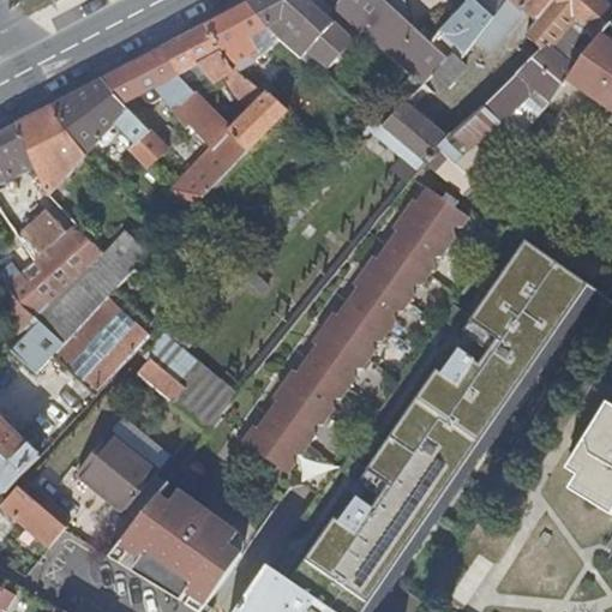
[(261,57),(281,40),(268,27),(256,13),(247,0),(244,3),(205,24),(233,64),(257,52),(261,57)]
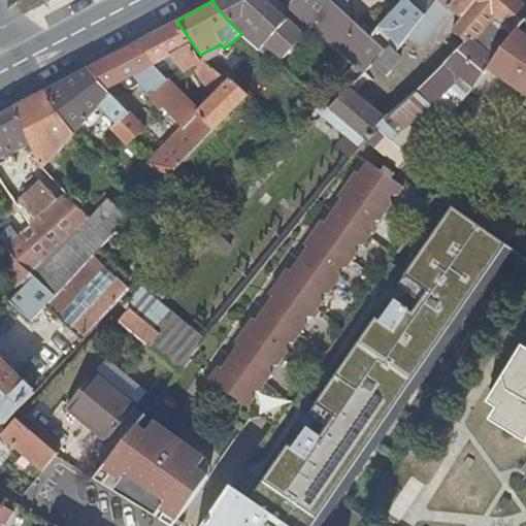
[(371,65),(389,45),(374,33),(367,40),(350,25),(343,0),(291,0),(278,12),(265,0),(212,0),(220,11),(230,23),(241,34),(276,64),(311,29),(364,73),(371,65)]
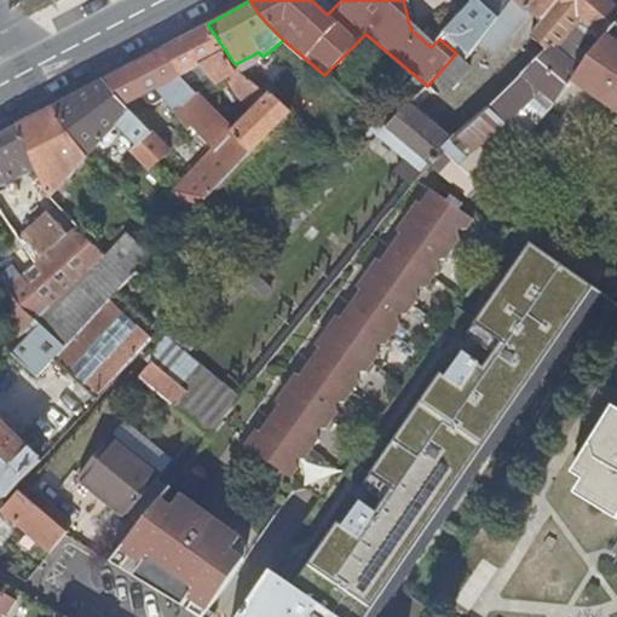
[(428,165),(470,195),(557,104),(557,101),(572,76),(586,55),(569,41),(564,36),(575,23),(581,27),(584,23),(600,35),(616,16),(616,11),(604,0),(557,0),(549,9),(541,22),(531,34),(547,46),(503,93),(465,130),(430,163),(428,165)]
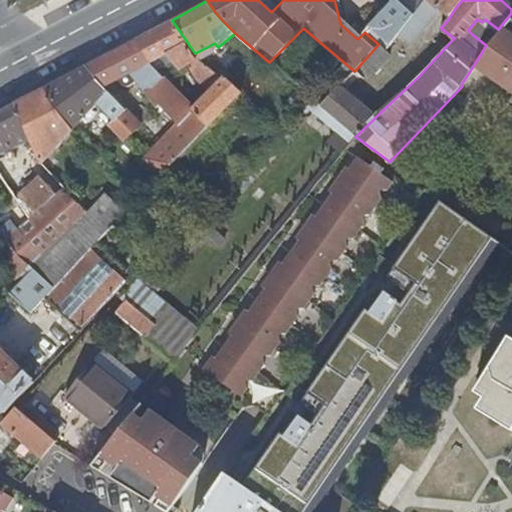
[(368,27),(389,43),(398,32),(414,12),(399,0),(389,0),(391,3),(368,27)]
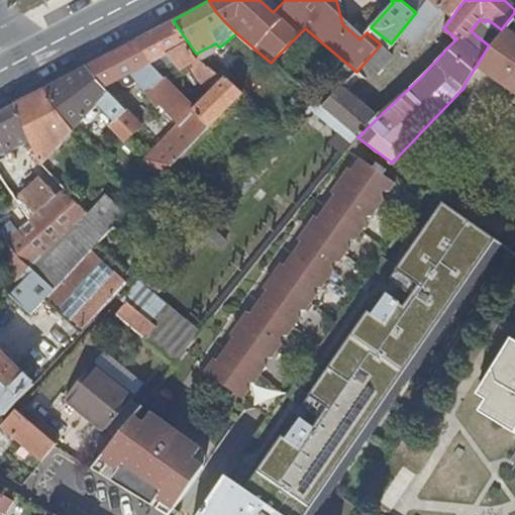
[(439,8),(451,18),(458,7),(465,0),(425,0),(416,12),(400,32),(413,41),(439,8)]
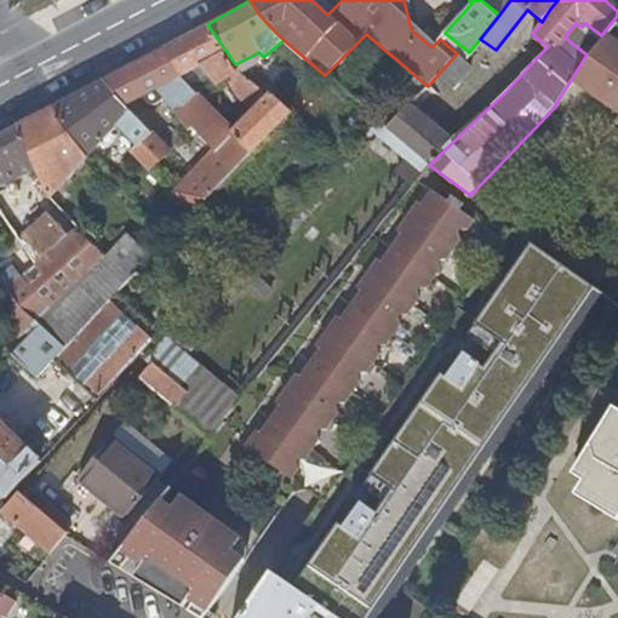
[(573,76),(611,108),(617,98),(617,16),(601,35),(587,55),(573,76)]
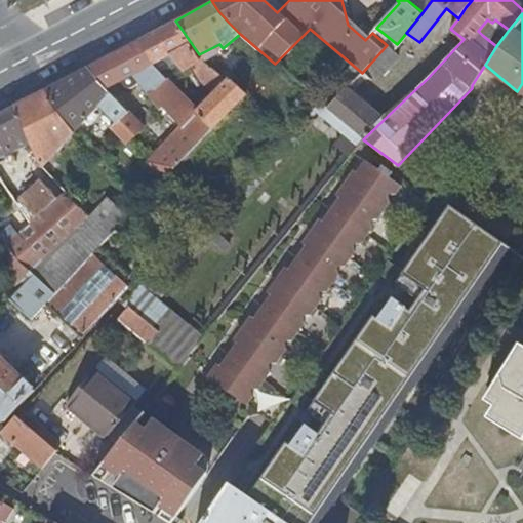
[(482,35),(492,23),(487,19),(478,31),(482,35)]
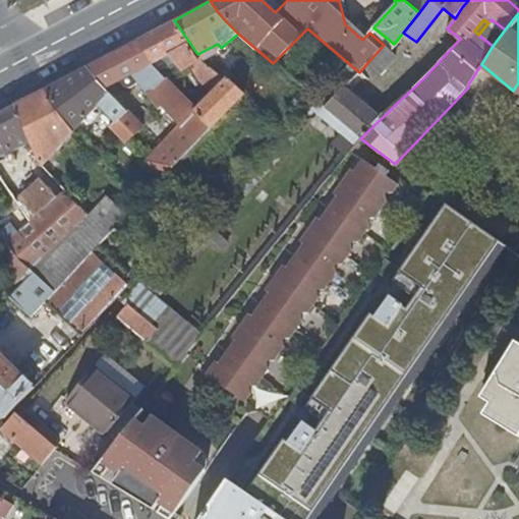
[(197,54),(174,20),(152,33),(137,41),(149,63),(162,77),(148,95),(159,110),(160,104),(180,126),(193,113),(209,128),(210,129),(243,95),(225,77),(224,78),(212,68),(202,60),(197,54)]
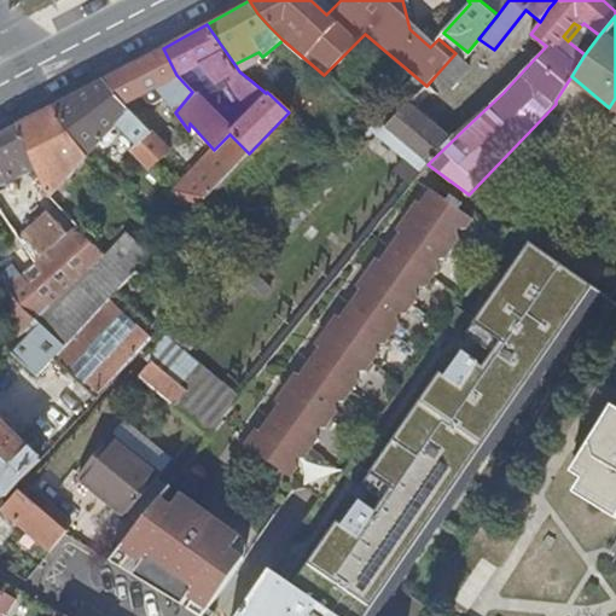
[(489,81),(503,93),(546,46),(530,34),(489,81)]
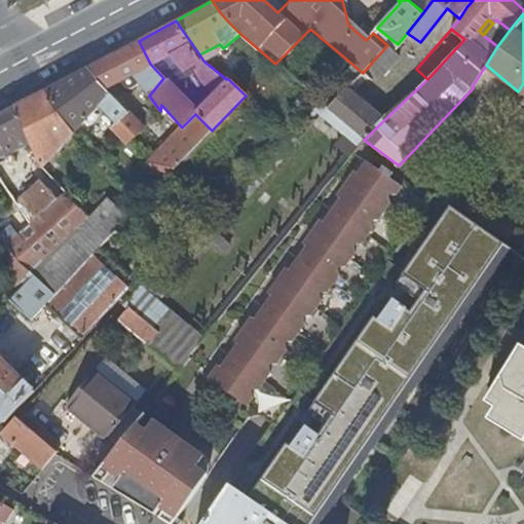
[(148,97),(149,96),(163,78),(150,64),(139,41),(84,69),(103,88),(119,80),(123,88),(127,89),(132,89),(135,89),(140,86),(142,87),(148,97)]
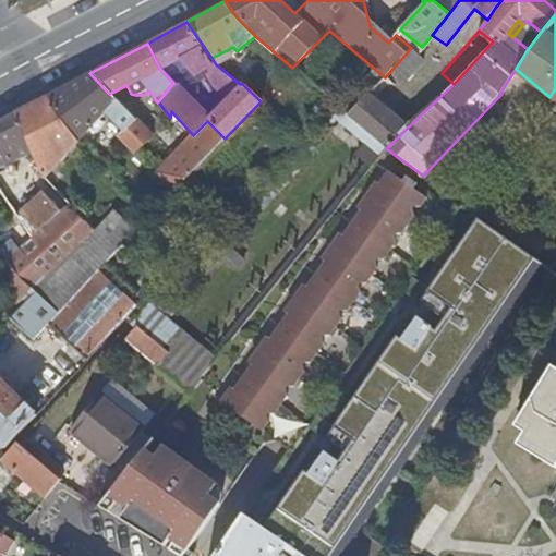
[(233,47),(212,58),(216,64),(218,62),(218,60),(221,59),(237,51),(233,47)]
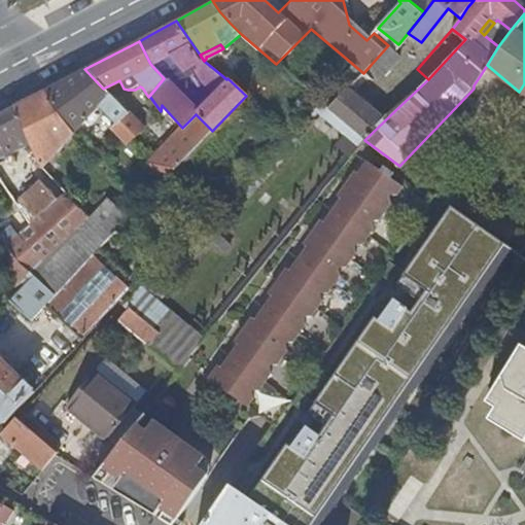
[(399,55),(394,50),(388,45),(371,65),(382,75),(399,55)]
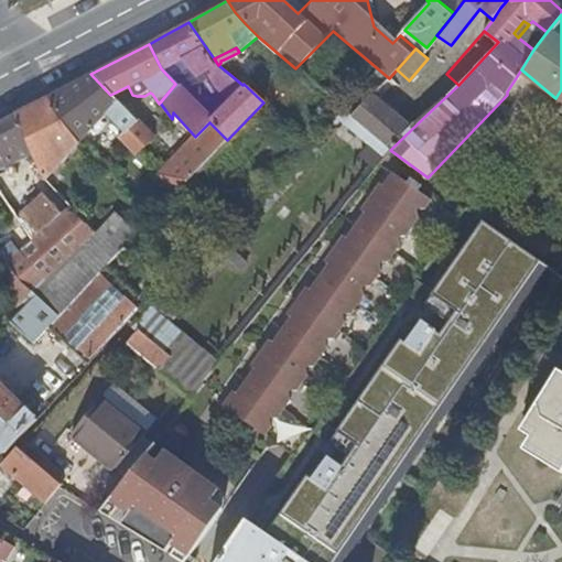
[(260,67),(244,84),(263,103),(279,86),(260,67)]
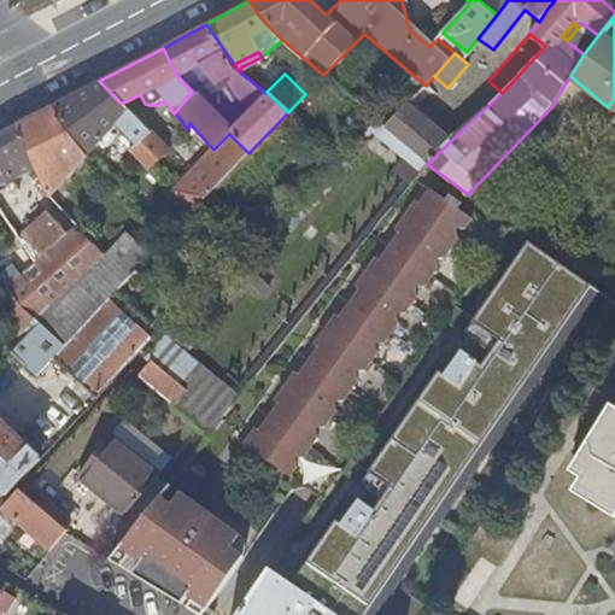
[(113,123),(133,144),(146,129),(132,115),(126,122),(119,116),(126,110),(121,104),(99,81),(51,106),(64,127),(86,154),(113,123)]
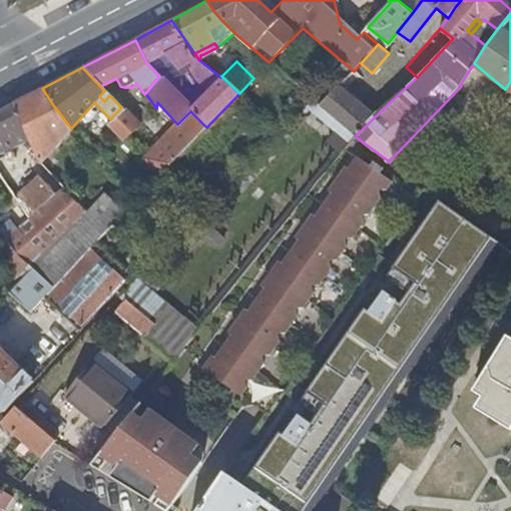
[(355,79),(350,75),(322,107),(355,136),(356,135),(385,107),(380,102),(368,114),(358,106),(343,93),(347,88),(355,79)]
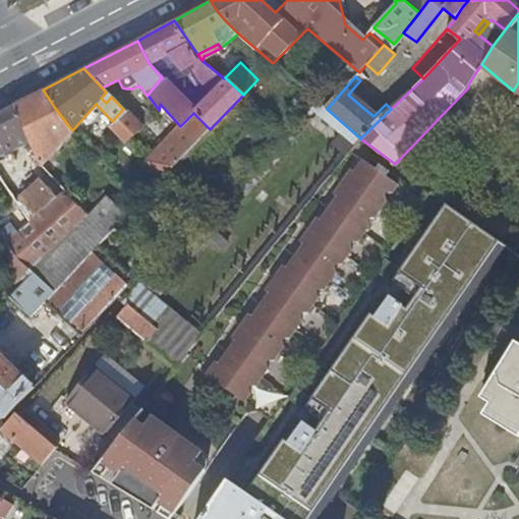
[(41,166),(72,130),(54,107),(43,90),(37,93),(11,106),(21,128),(23,127),(26,133),(30,140),(41,166)]
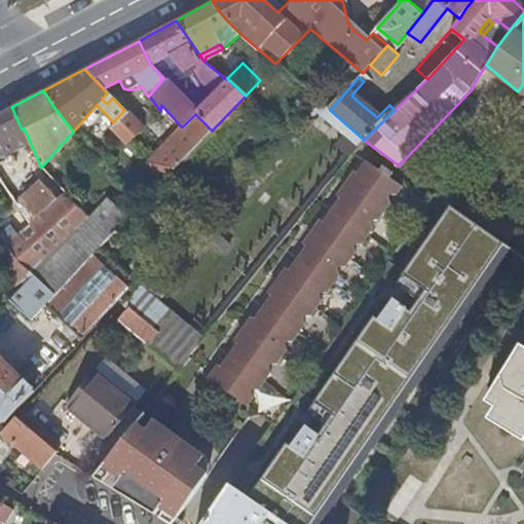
[(372,104),(356,90),(351,96),(367,109),(372,104)]
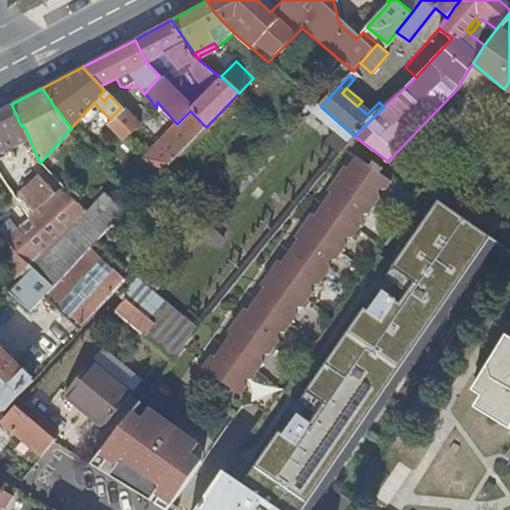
[(287,112),(294,118),(296,116),(311,99),(304,93),(287,112)]
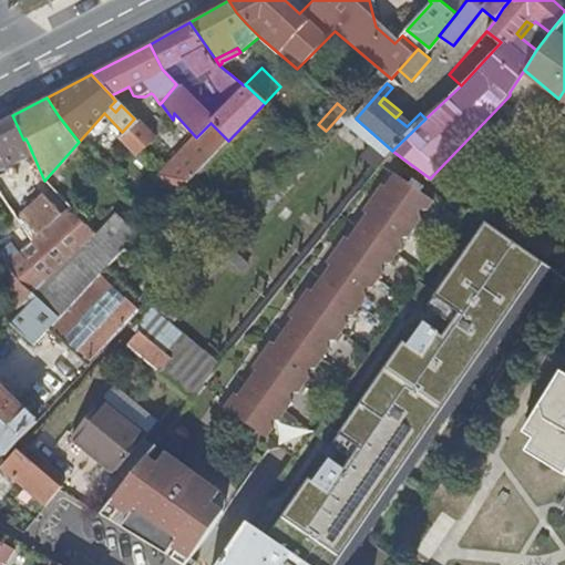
[(328,129),(336,135),(377,170),(392,151),(356,119),(345,110),(328,129)]
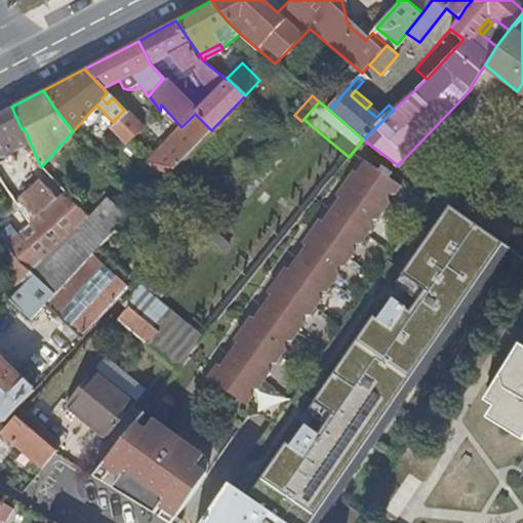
[(7,152),(30,142),(27,134),(24,128),(22,129),(11,107),(0,113),(0,175),(8,189),(21,180),(7,152)]
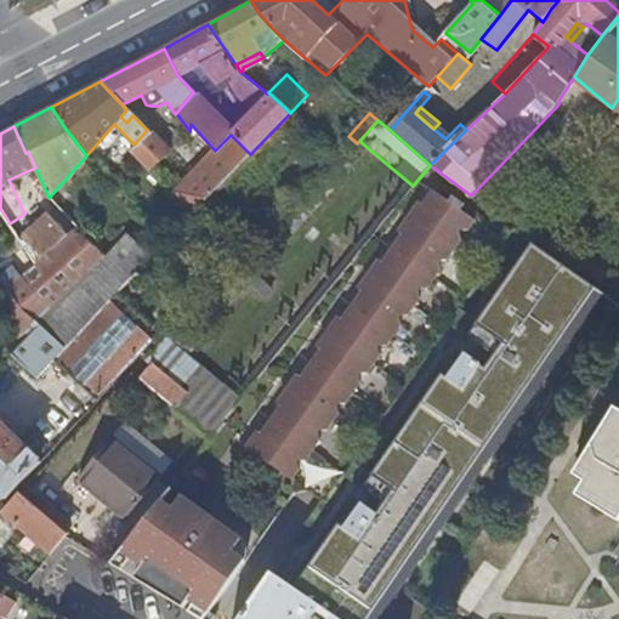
[(168,152),(147,130),(134,145),(130,148),(149,169),(168,152)]
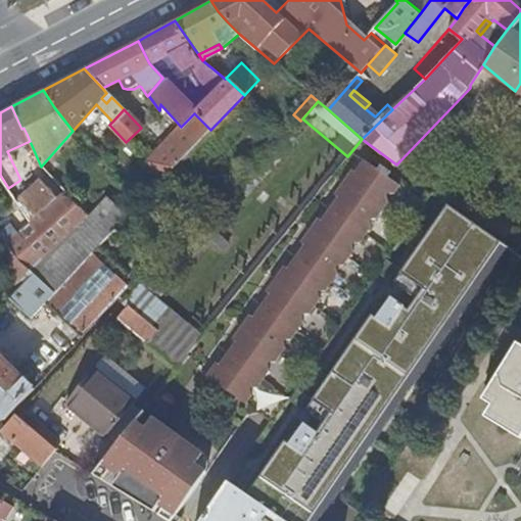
[(145,162),(161,179),(209,129),(194,113),(181,127),(170,138),(145,162)]
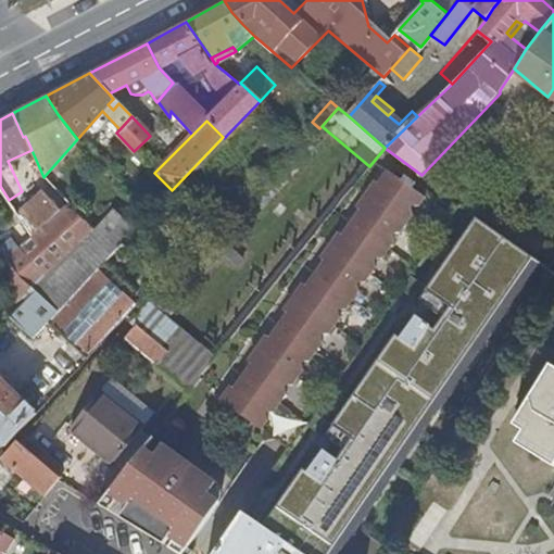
[(319,128),(312,122),(304,130),(312,137),(319,128)]
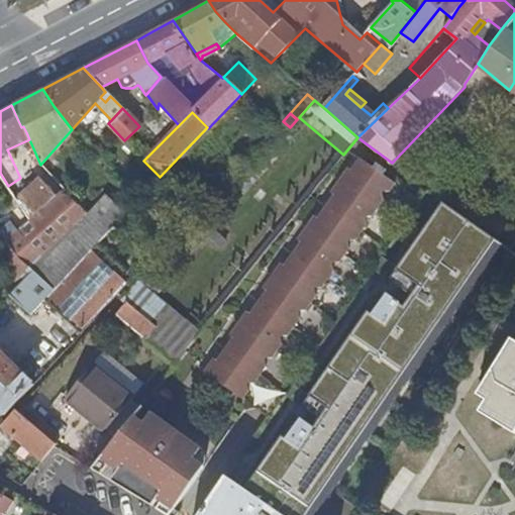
[(126,302),(155,327),(184,352),(197,337),(152,298),(306,123),(299,117),(297,119),(290,127),(136,301),(125,291),(120,297),(126,302)]
